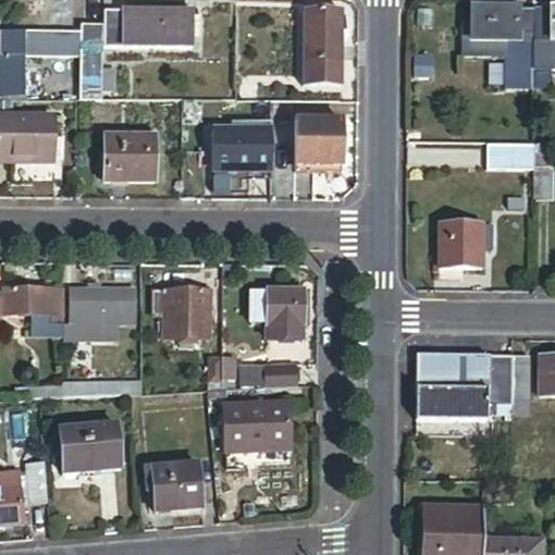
[(534,40),(534,8),(484,7),(471,7),(471,24),(463,24),(463,54),(505,54),(505,86),(533,86),(533,66),(534,40)]
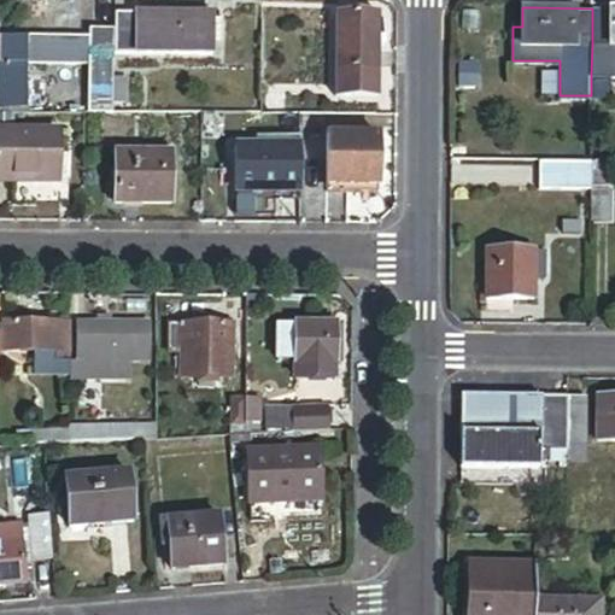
[(614,7),(592,9),(592,45),(614,45),(614,7)]
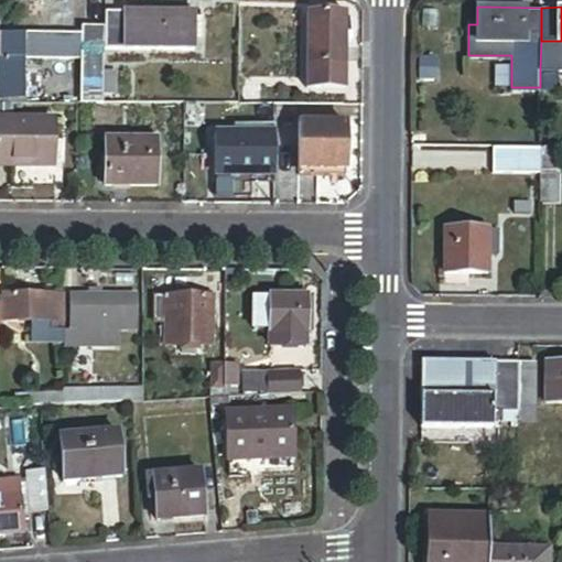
[(200,41),(200,19),(193,20),(193,13),(105,13),(104,50),(193,50),(193,41),(200,41)]
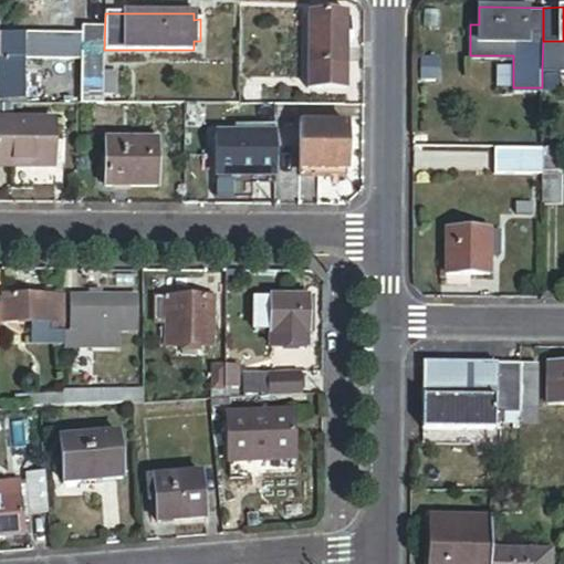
[(350,13),(312,13),(311,90),(348,90),(350,42),(350,33),(350,13)]
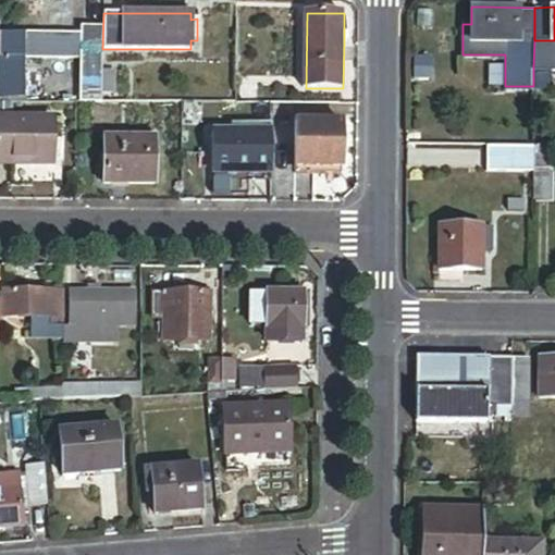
[(101,48),(101,27),(79,27),(79,35),(25,34),(25,58),(78,58),(78,48),(101,48)]
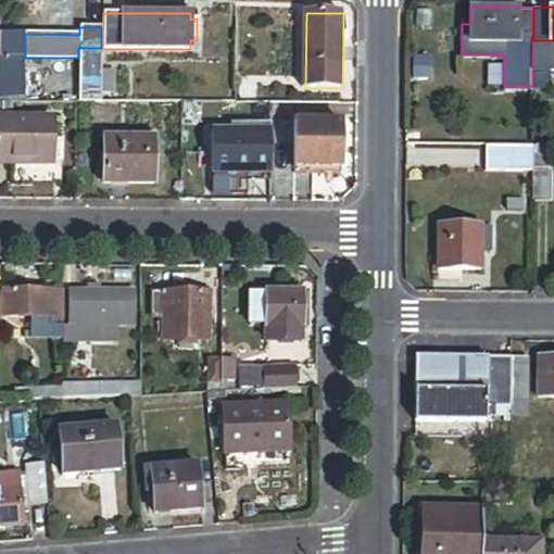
[(25,34),(0,34),(0,95),(24,95),(24,84),(37,84),(37,66),(25,66),(25,58),(25,34)]
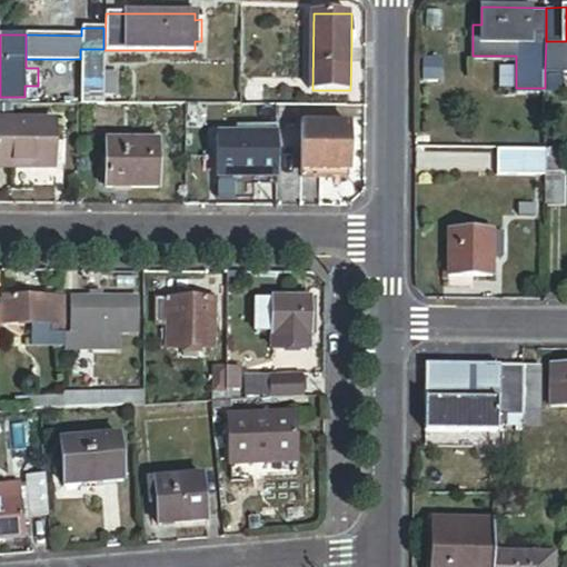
[(566,41),(546,41),(545,68),(563,68),(563,57),(566,57),(566,41)]
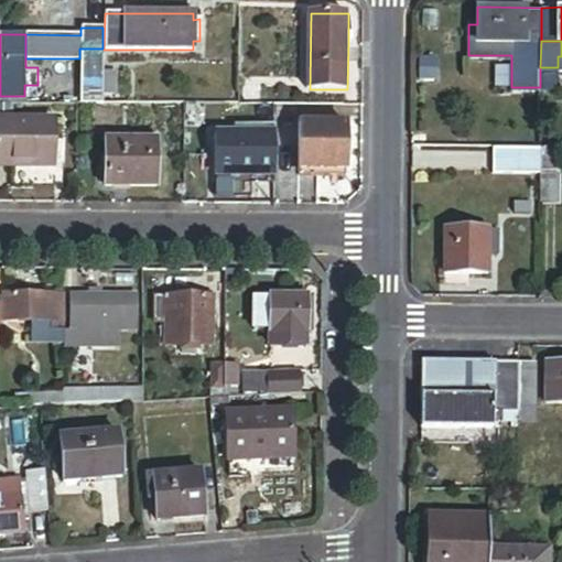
[(79,58),(78,103),(101,103),(103,49),(79,49),(79,58)]
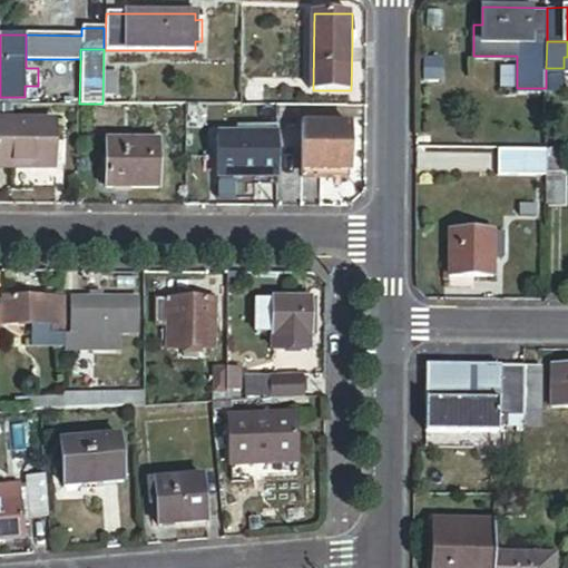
[(118,68),(105,68),(105,91),(118,91),(118,68)]
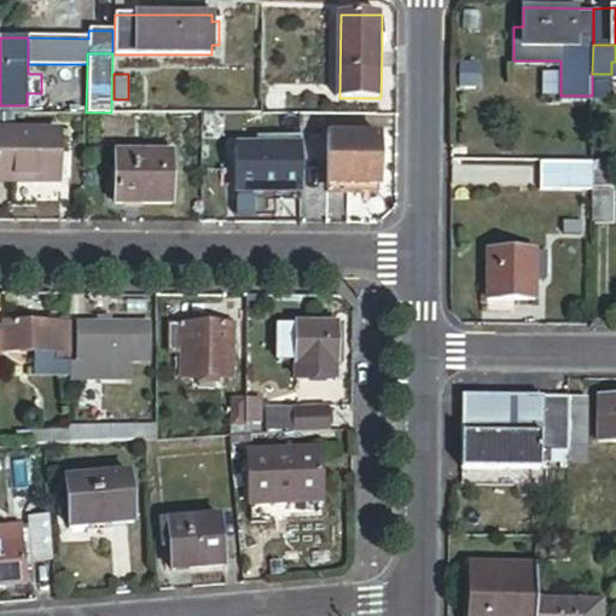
[(0,179),(34,180),(33,186),(60,186),(60,172),(60,155),(60,133),(0,131),(0,179)]
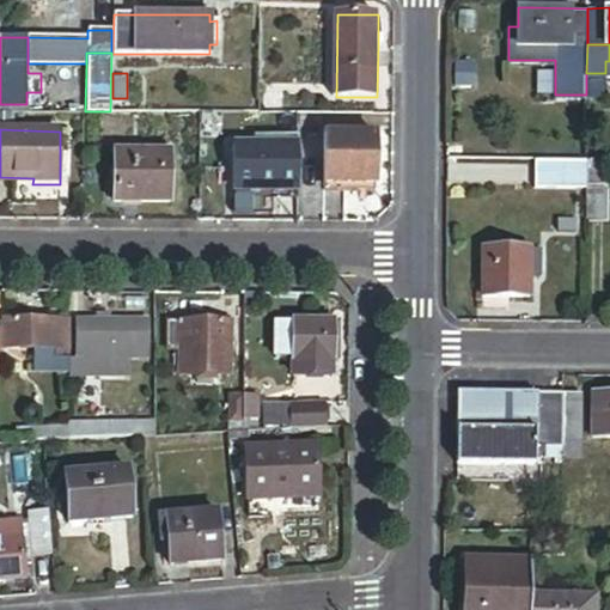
[(376,134),(322,134),(322,183),(374,184),(376,134)]
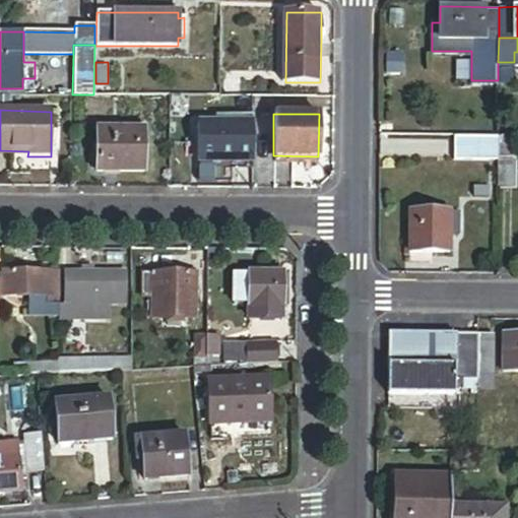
[(251,124),(251,116),(219,116),(218,124),(251,124)]
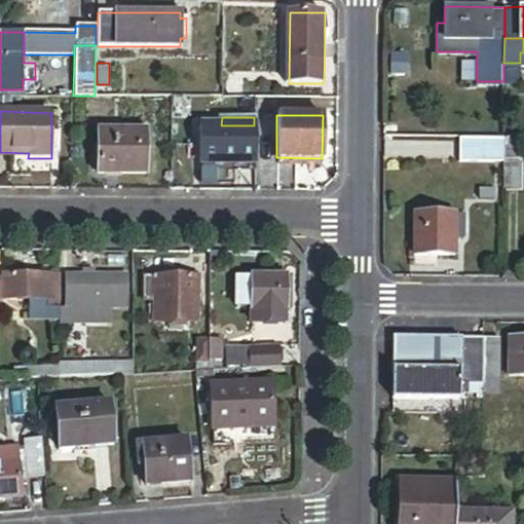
[(198,160),(254,160),(254,125),(221,125),(199,124),(198,160)]
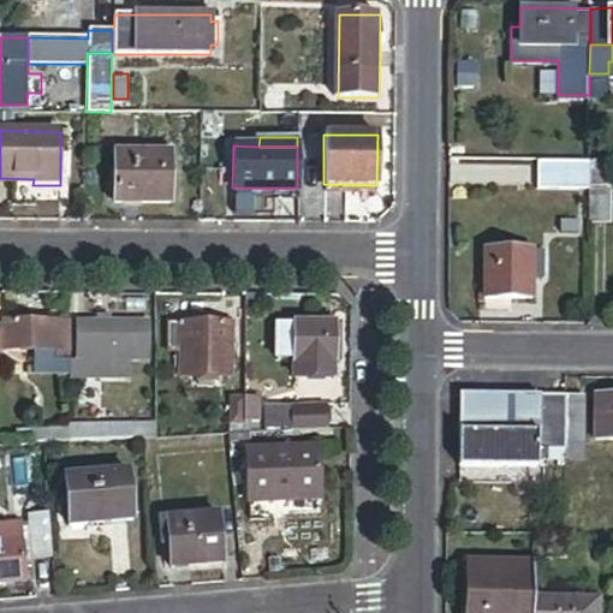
[(118,152),(114,152),(114,201),(171,201),(171,152),(167,152),(118,152)]
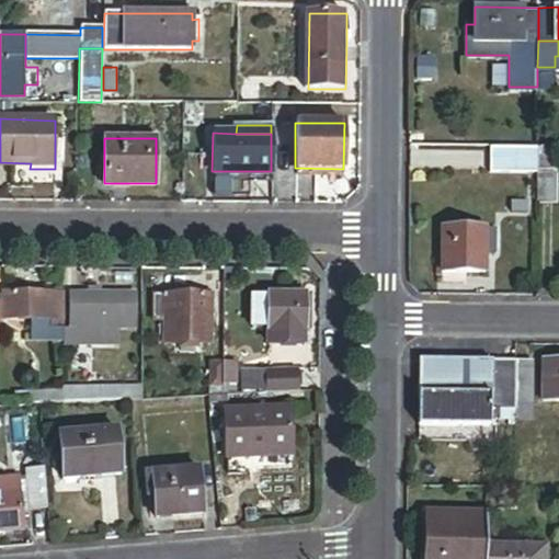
[(65,140),(55,140),(55,156),(65,156),(65,140)]
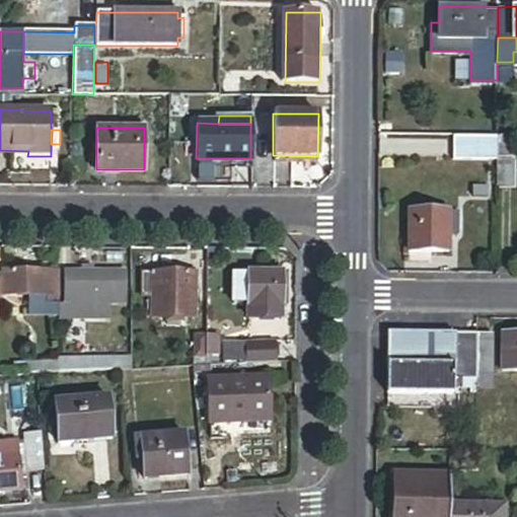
[(516,181),(516,134),(500,134),(500,181),(516,181)]
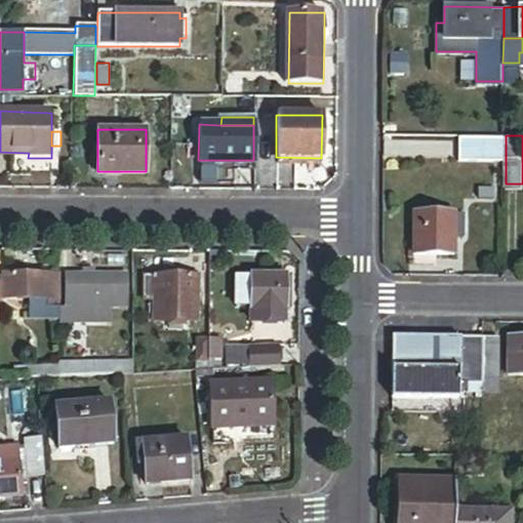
[(498,136),(455,136),(455,160),(498,160),(498,136)]
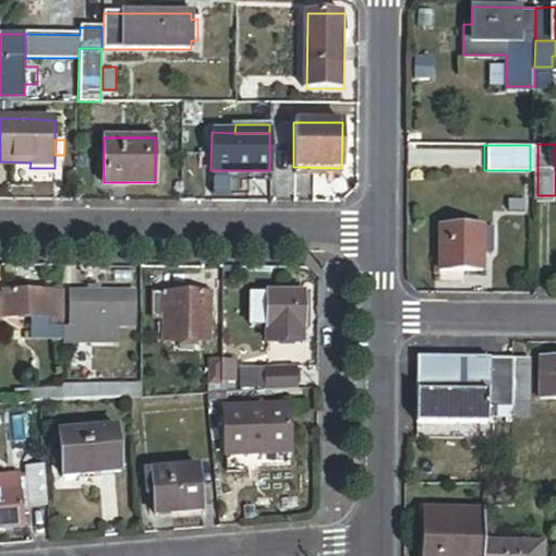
[(440,222),(440,266),(484,266),(484,250),(494,250),(494,224),(440,222)]
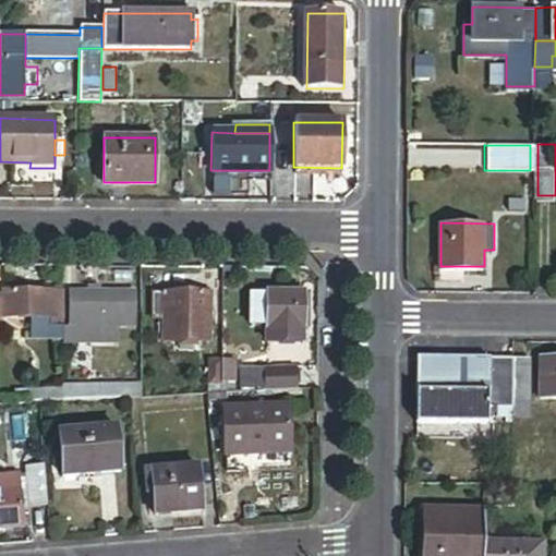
[(60,315),(60,290),(3,290),(3,300),(0,299),(0,311),(2,312),(2,315),(32,315),(48,315),(48,324),(60,324),(60,315)]
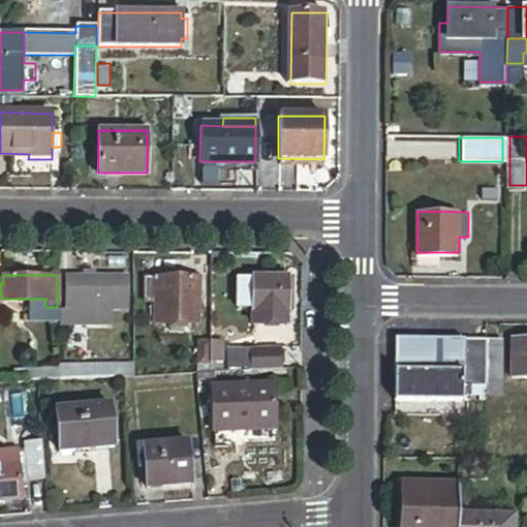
[(95,275),(84,275),(64,275),(64,299),(110,299),(112,299),(112,306),(124,306),(124,275),(95,275)]
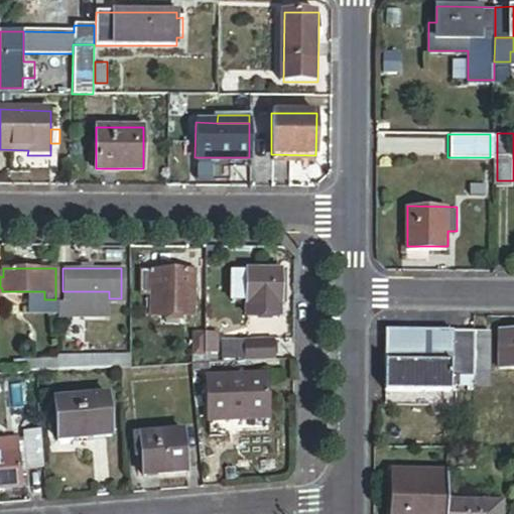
[(195,270),(141,269),(141,292),(150,292),(194,293),(195,270)]
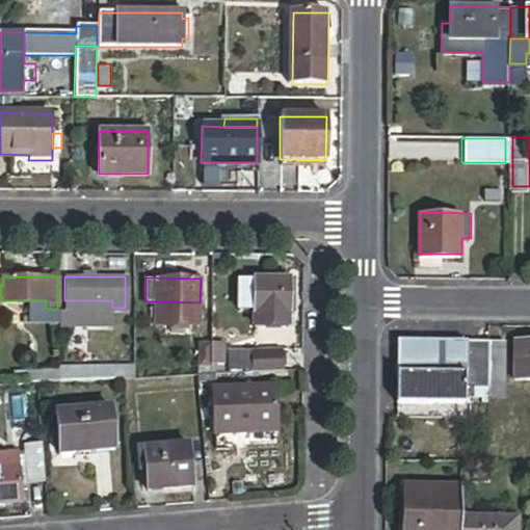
[(290,279),(257,277),(257,310),(290,310),(290,279)]
